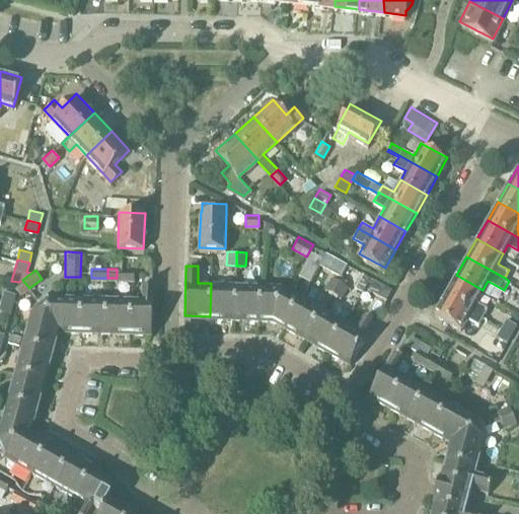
[(122,278),(134,279),(135,270),(122,270),(122,278)]
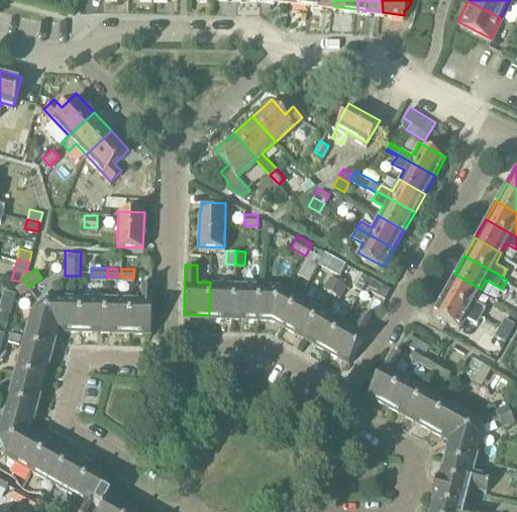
[(362,288),(369,275),(359,270),(352,284),(362,288)]
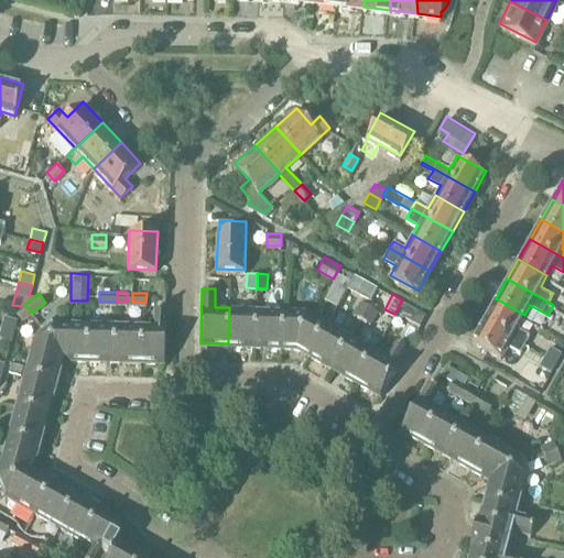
[(496,298),(485,318),(525,341),(530,334),(518,326),(524,315),(496,298)]
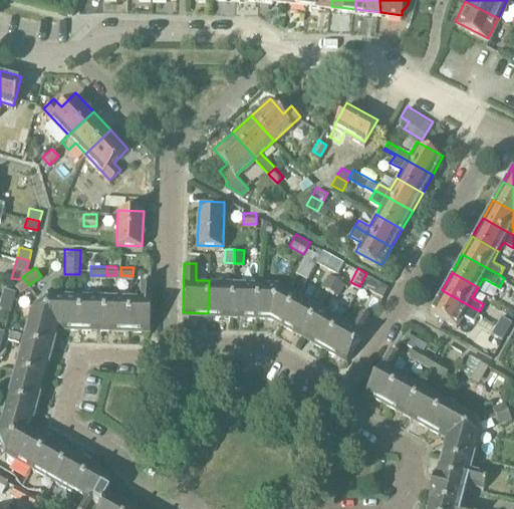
[(321,285),(329,290),(335,278),(327,273),(321,285)]
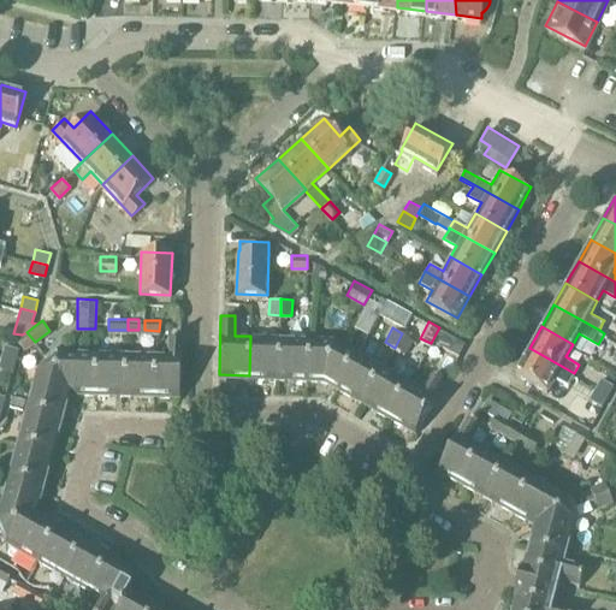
[(454,348),(460,338),(440,327),(434,338),(454,348)]
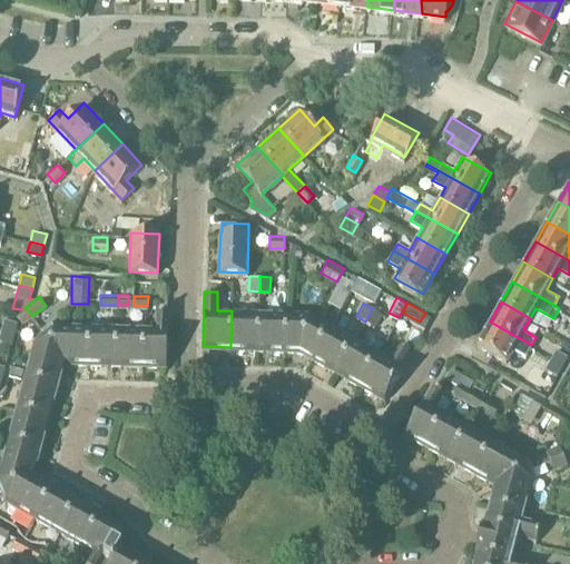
[(23,323),(32,316),(25,307),(20,309),(16,314),(23,323)]
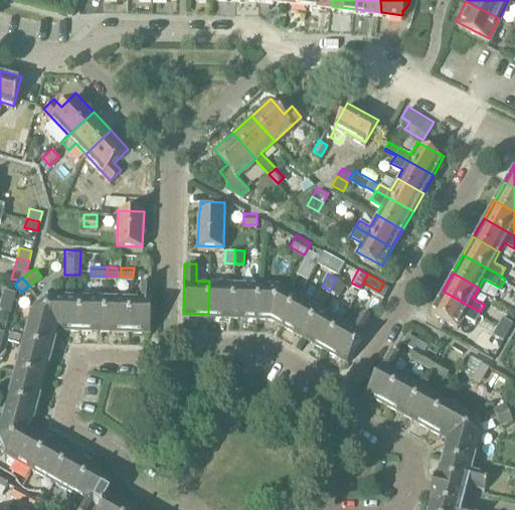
[(345,284),(336,279),(330,291),(338,295),(345,284)]
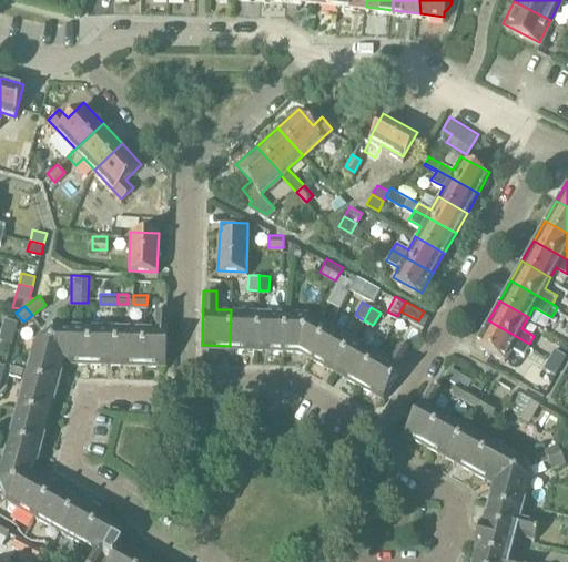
[(154,327),(144,326),(143,363),(165,363),(168,308),(155,308),(154,327)]
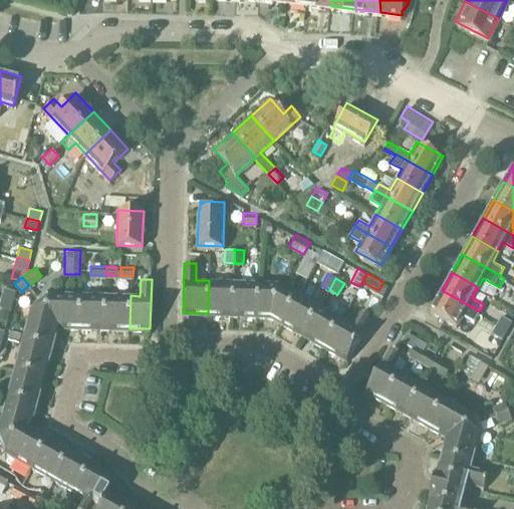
[(208,313),(233,314),(234,281),(209,280),(208,313)]
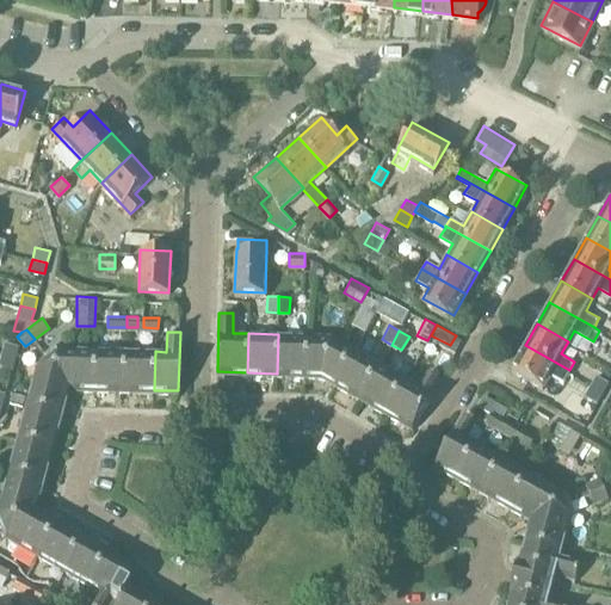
[(277,374),(306,374),(307,335),(278,334),(277,374)]
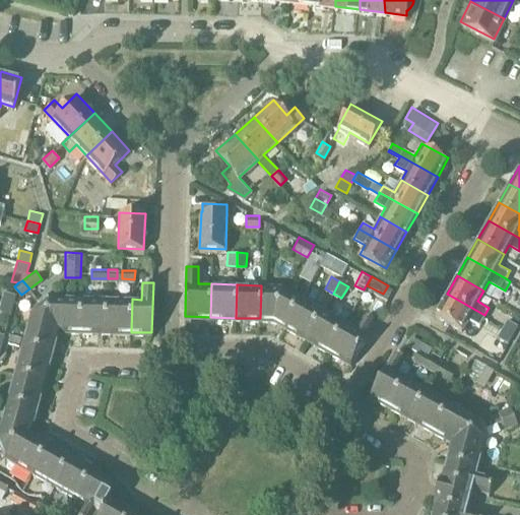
[(283,286),(261,285),(260,318),(274,319),(285,325),(302,297),(283,286)]
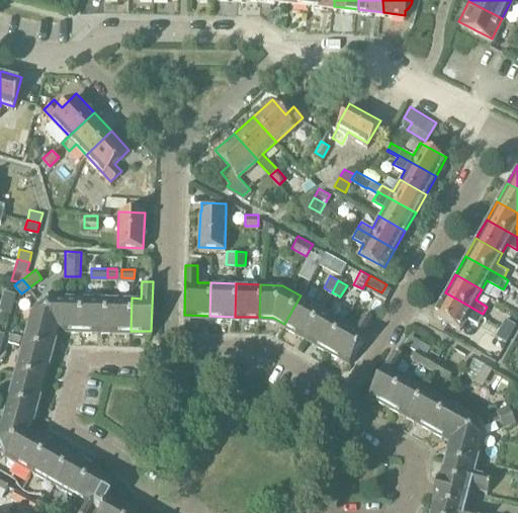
[(1,297),(13,301),(15,291),(3,288),(1,297)]
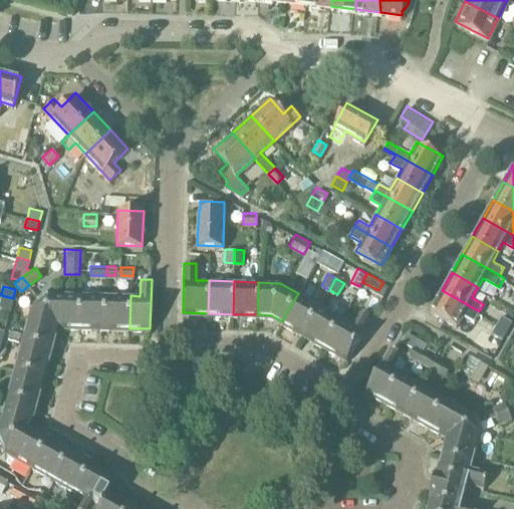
[(479,311),(442,290),(431,308),(457,323),(462,314),(473,320),(474,318),(479,311)]
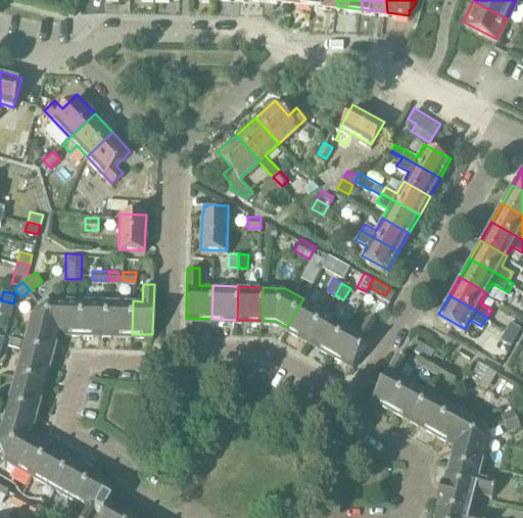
[(310,340),(326,312),(316,305),(318,302),(306,296),(305,299),(303,298),(287,327),(310,340)]
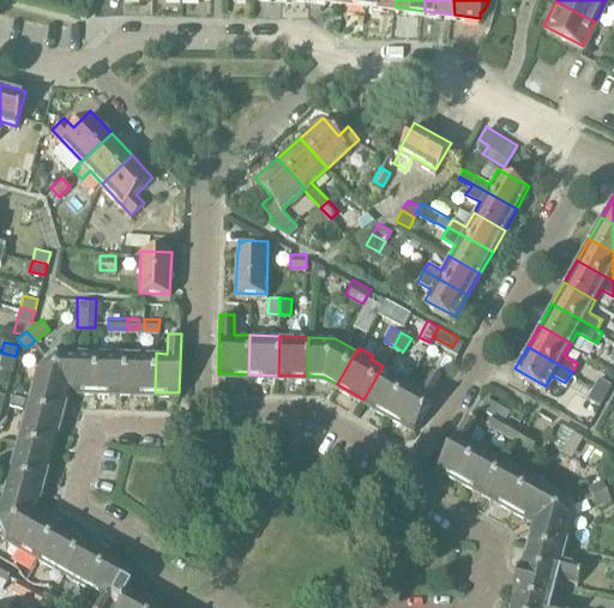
[(94,390),(95,351),(59,350),(47,359),(71,390),(94,390)]
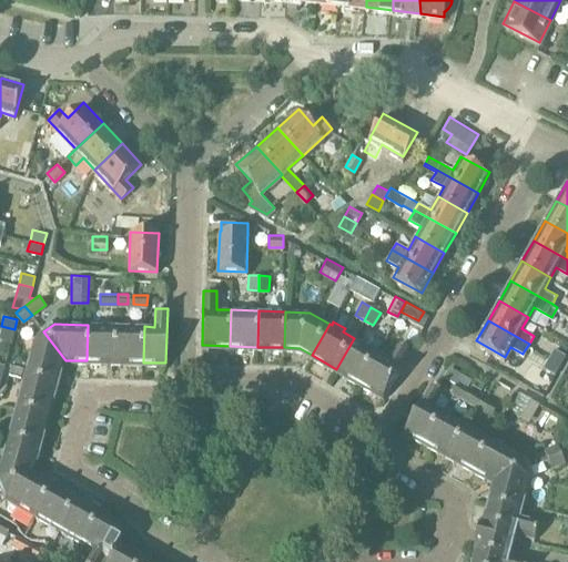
[(117,326),(88,325),(87,360),(115,361),(117,326)]
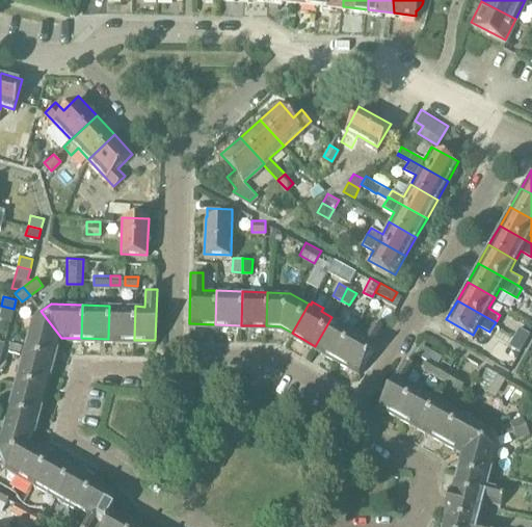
[(14,309),(1,306),(0,309),(0,316),(10,319),(14,309)]
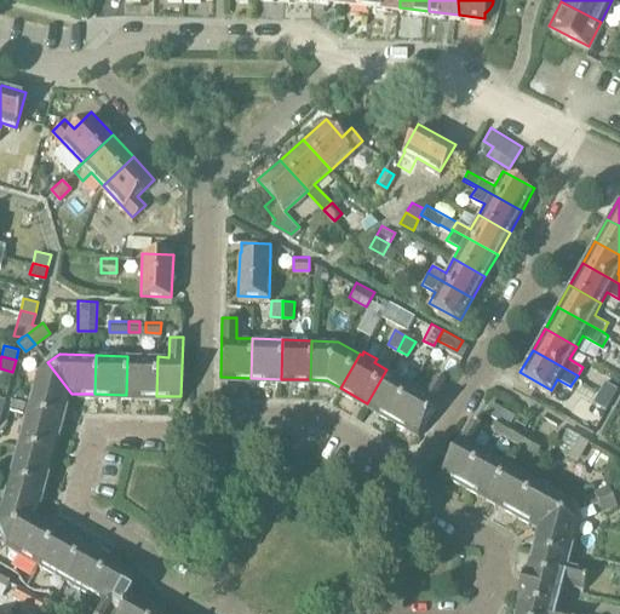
[(158,356),(127,356),(126,395),(156,396),(158,356)]
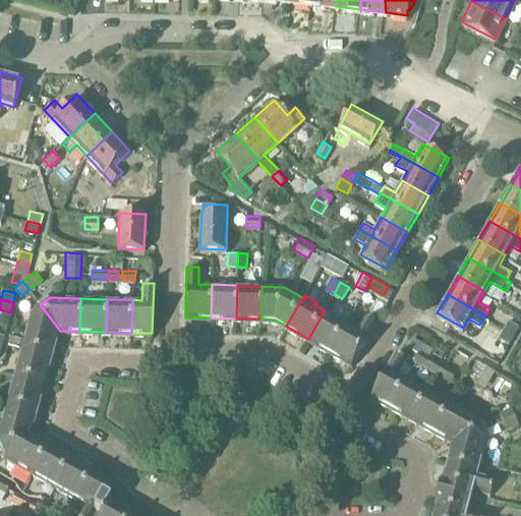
[(31,310),(21,346),(53,354),(60,331),(40,304),(31,310)]
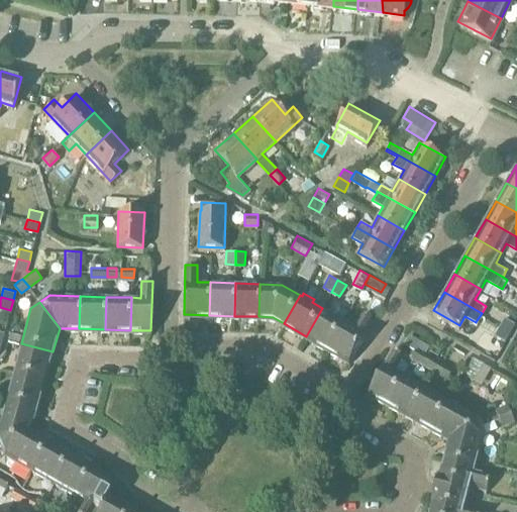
[(327,348),(343,320),(322,308),(306,336),(327,348)]
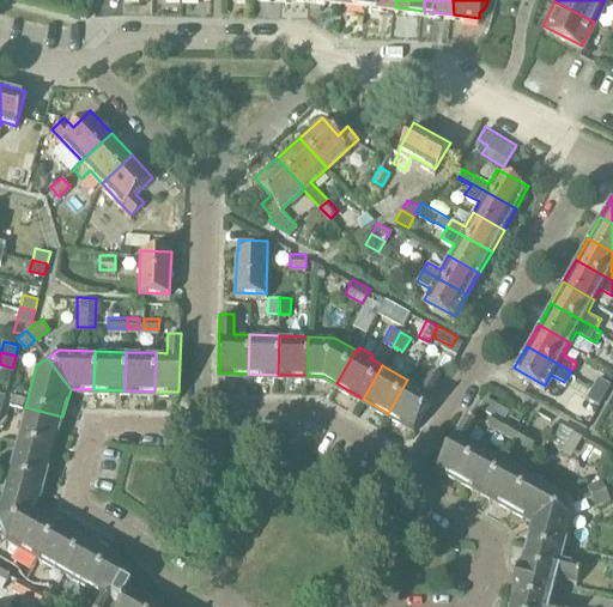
[(407,380),(388,413),(414,429),(443,378),(431,371),(422,388),(407,380)]
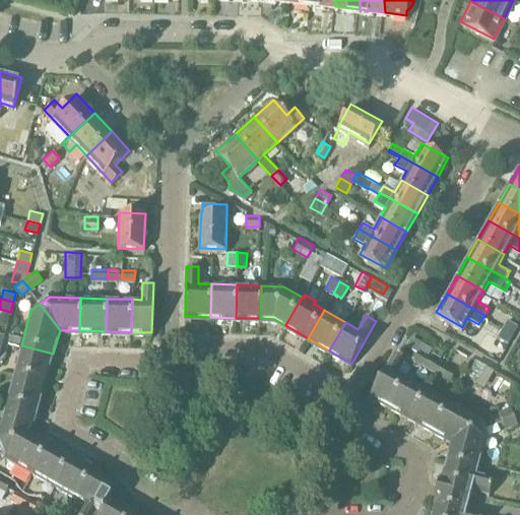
[(503,326),(513,331),(518,322),(508,317),(503,326)]
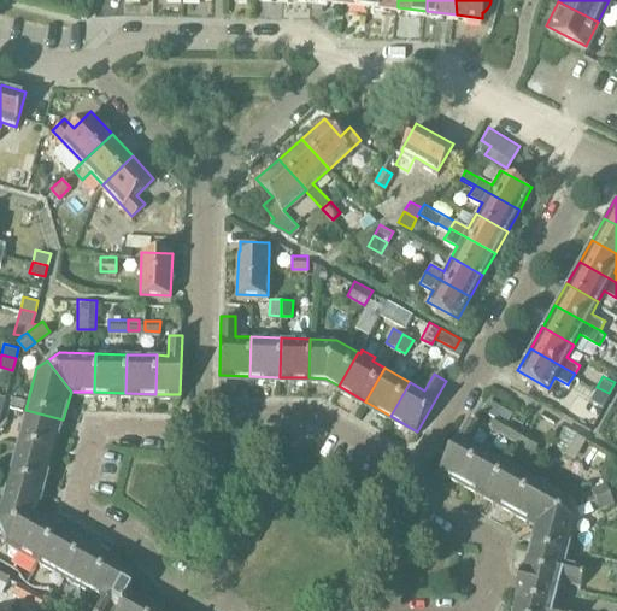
[(603,404),(609,393),(597,387),(591,397),(603,404)]
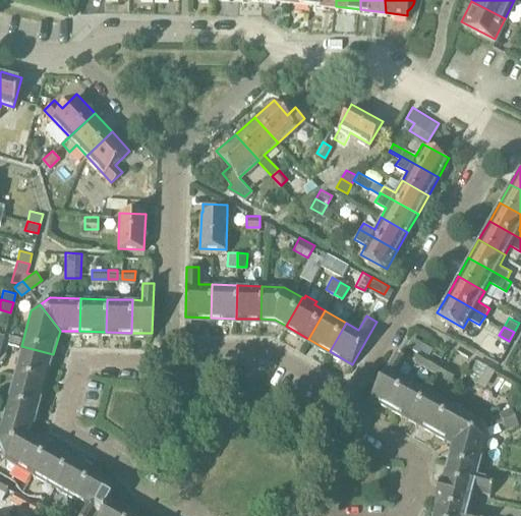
[(418,351),(427,355),(432,346),(412,335),(407,345),(418,351)]
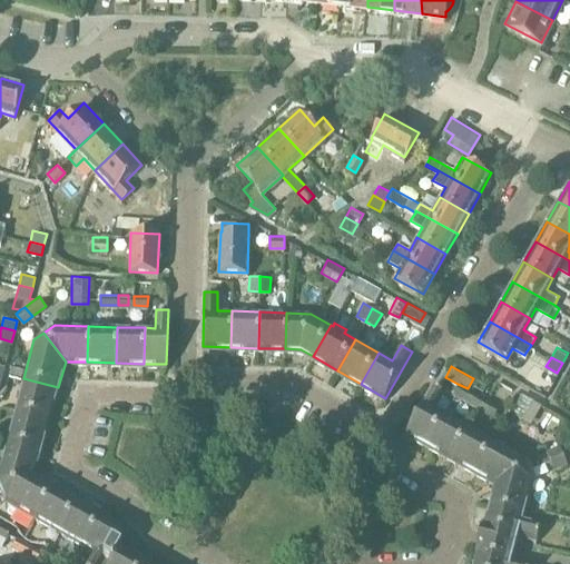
[(23,378),(16,408),(50,417),(58,387),(23,378)]
